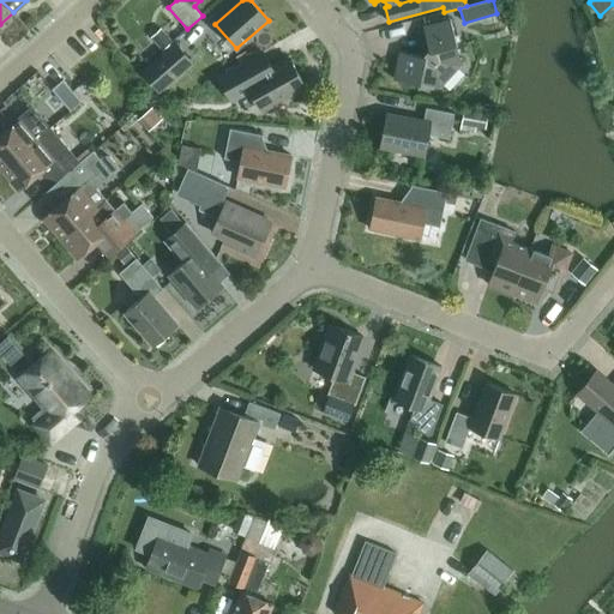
[(440,86),(461,65),(456,46),(458,46),(451,19),(423,26),(429,52),(428,52),(425,55),(425,56),(399,52),(395,79),(421,84),(421,83),(440,86)]
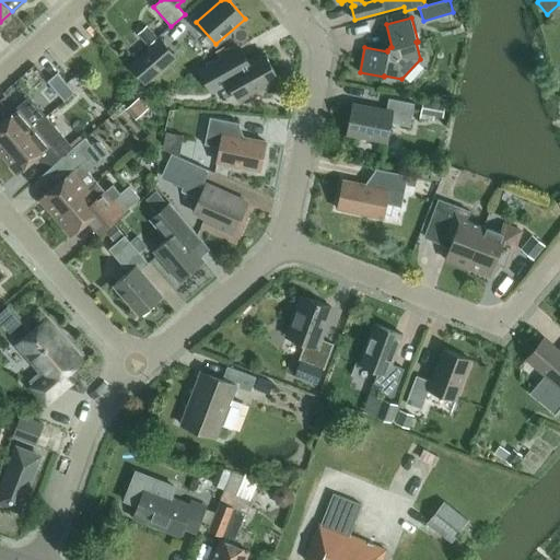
[(158,38),(148,26),(138,35),(149,47),(158,38)]
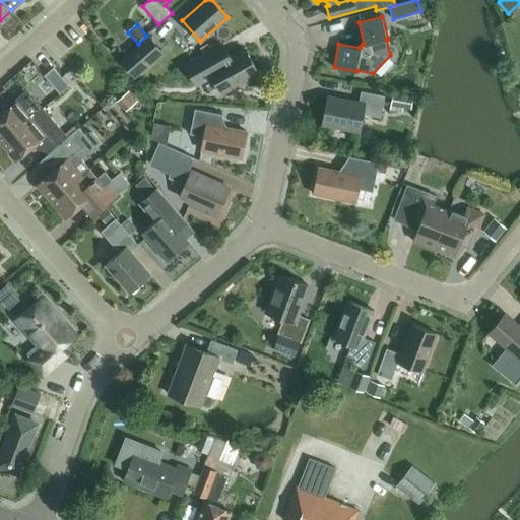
[(165,54),(149,37),(120,61),(135,79),(165,54)]
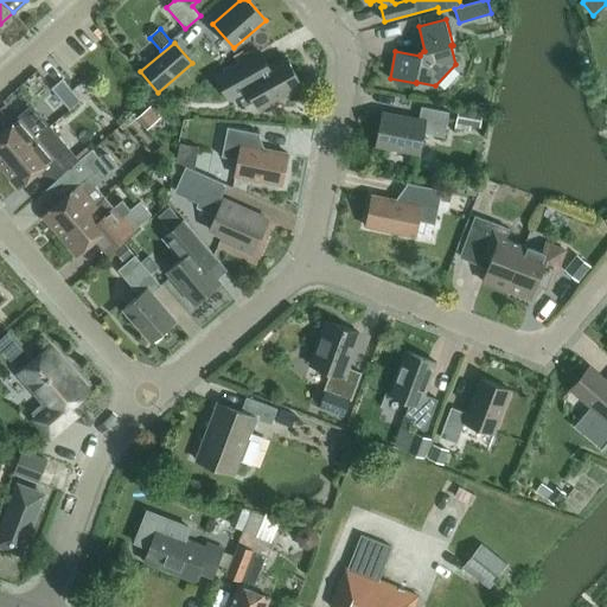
[(260,109),(302,85),(286,57),(262,70),(253,53),(219,72),(229,89),(235,100),(250,93),(260,109)]
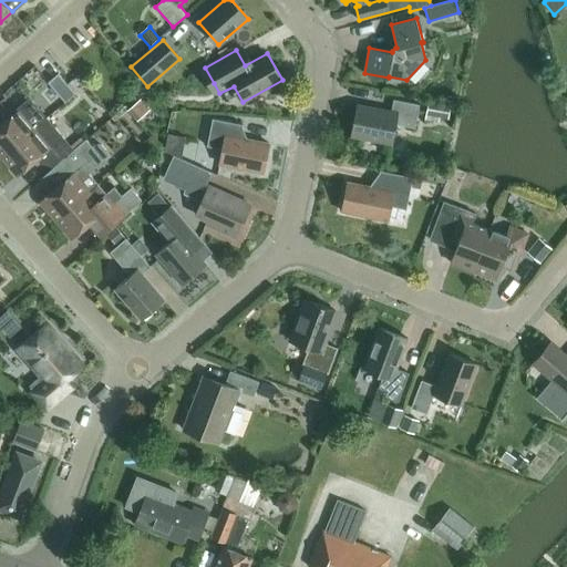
[(65,70),(78,92),(88,86),(74,64),(65,70)]
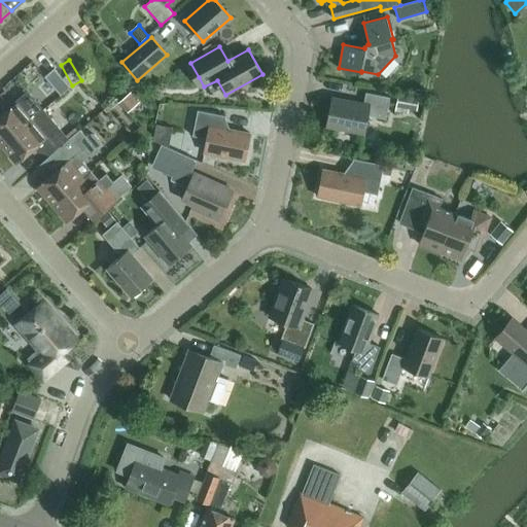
[(61,95),(70,86),(55,68),(44,76),(61,95)]
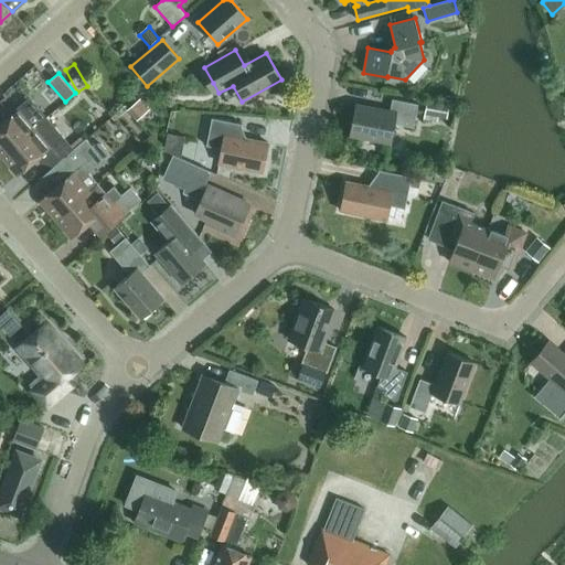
[(19,110),(0,125),(0,153),(2,157),(46,118),(30,97),(25,102),(17,108),(19,110)]
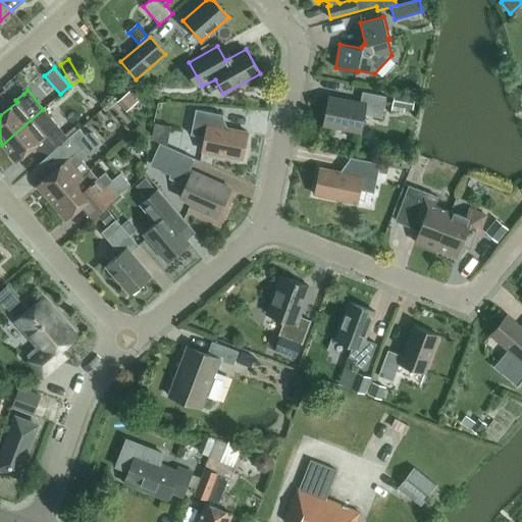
[(382,117),(386,96),(363,91),(360,103),(329,97),(324,123),(361,131),(364,114),(382,117)]
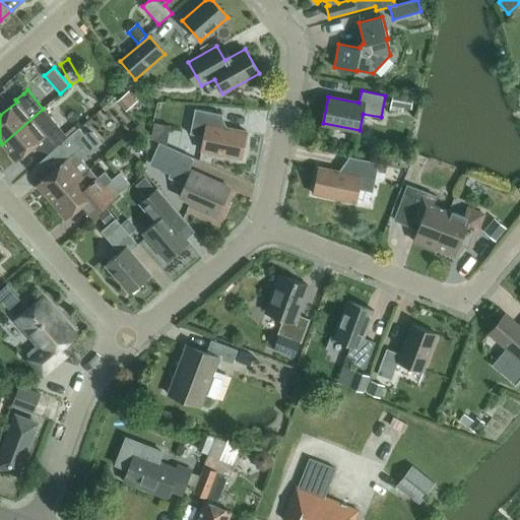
[(137,103),(129,92),(117,103),(126,113),(137,103)]
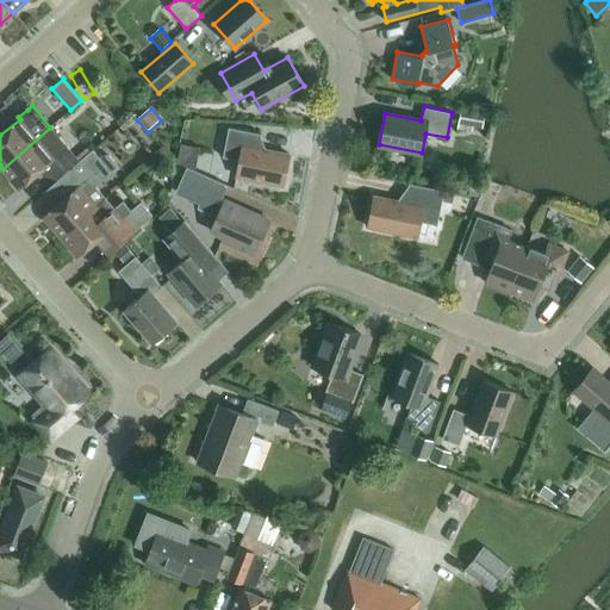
[(483,125),(485,114),(460,110),(459,120),(483,125)]
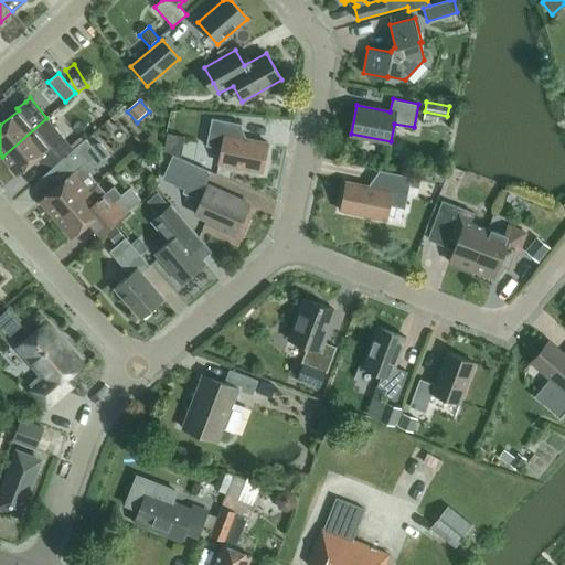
[(46,118),(2,157),(18,174),(43,153),(54,167),(60,161),(74,149),(62,136),(46,118)]
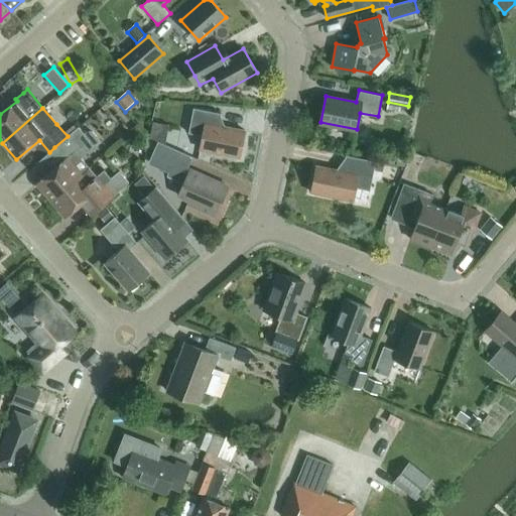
[(240,157),(245,130),(219,125),(222,113),(194,108),(188,133),(203,136),(201,149),(240,157)]
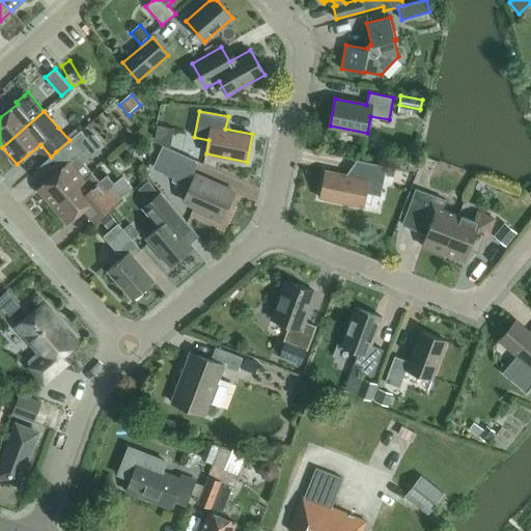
[(66,164),(37,189),(53,206),(84,179),(91,173),(83,163),(98,150),(101,147),(102,145),(102,142),(95,135),(94,134),(91,134),(90,135),(87,137),(81,130),(70,140),(56,151),(66,164)]
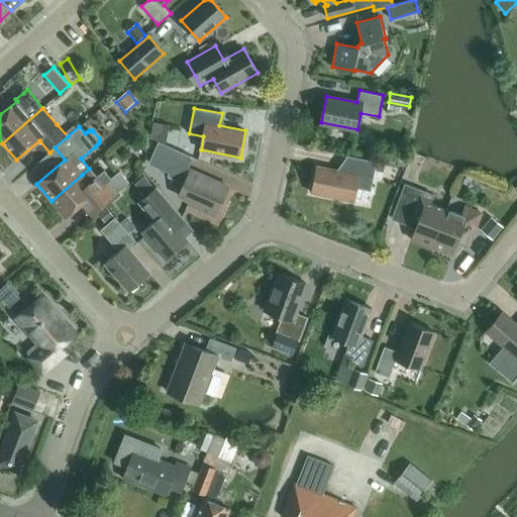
[(160,143),(151,162),(170,170),(168,176),(184,183),(179,195),(190,200),(188,204),(215,216),(228,187),(190,170),(190,171),(188,170),(193,160),(191,159),(191,158),(160,143)]
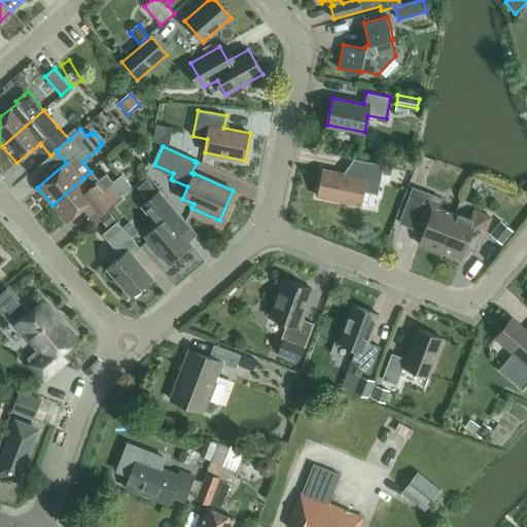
[(393,166),(384,165),(353,159),(350,174),(323,169),(318,197),(361,205),(363,191),(378,194),(382,175),(391,176),(393,166)]
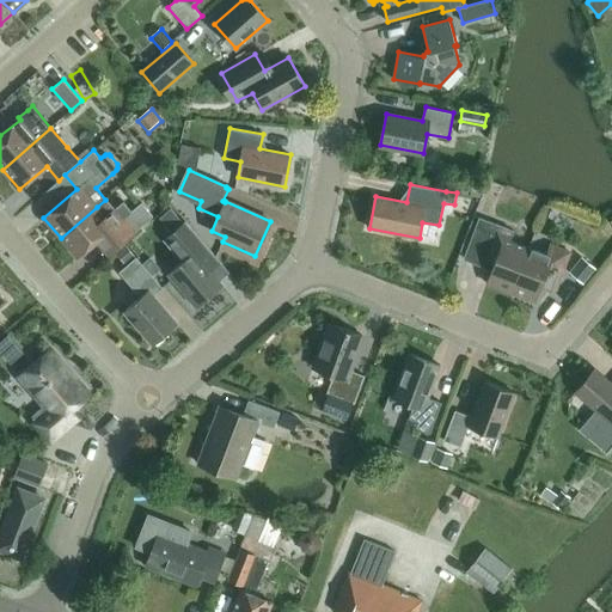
[(97,207),(61,238),(78,257),(97,240),(109,255),(120,245),(154,215),(142,202),(130,212),(123,202),(115,209),(105,200),(97,207)]
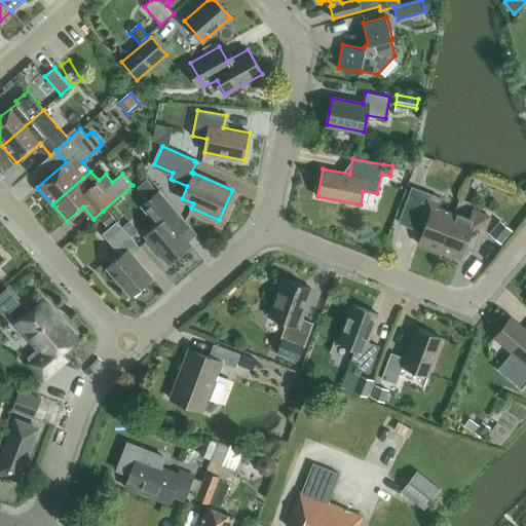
[(189,224),(159,190),(157,192),(147,181),(138,189),(147,200),(144,203),(160,222),(145,235),(170,263),(190,245),(180,232),(189,224)]
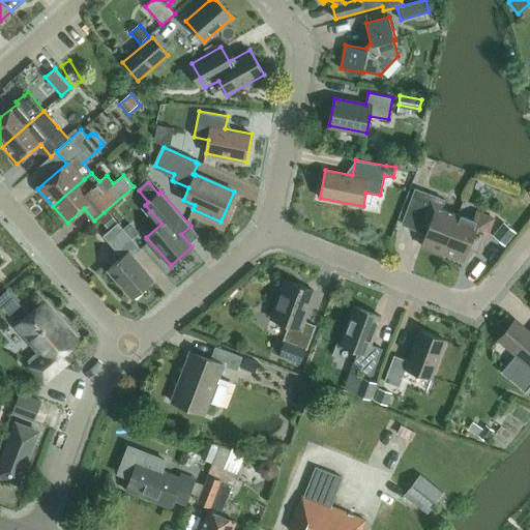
[(421,245),(443,254),(458,214),(442,208),(445,200),(415,188),(402,224),(427,233),(421,245)]
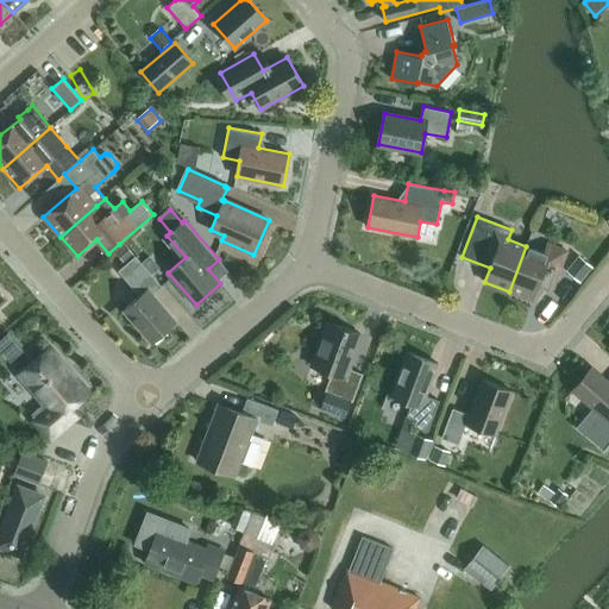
[(124,243),(114,251),(126,264),(136,256),(124,243)]
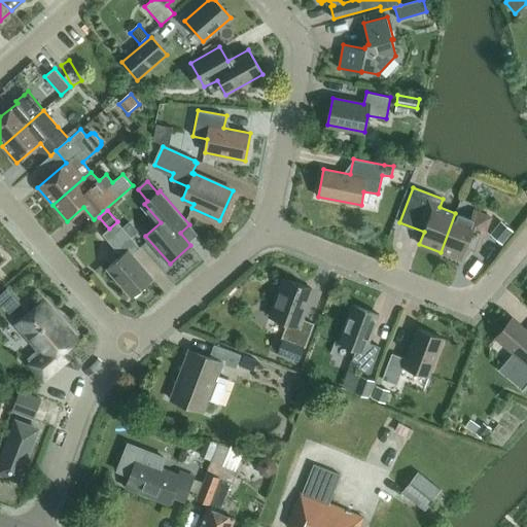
[(441,252),(463,260),(469,246),(481,250),(494,218),(473,210),(470,219),(455,213),(441,252)]
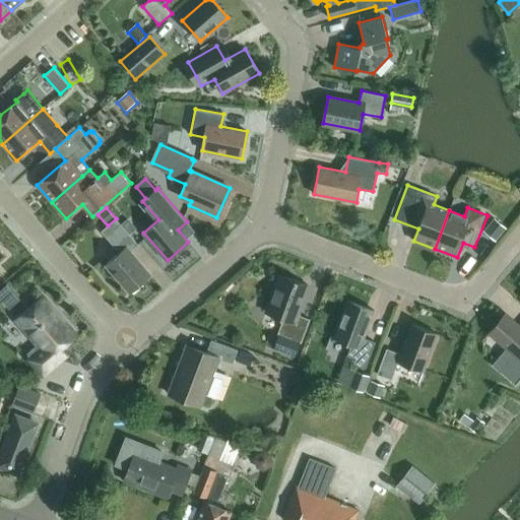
[(128,217),(121,224),(129,234),(137,228),(128,217)]
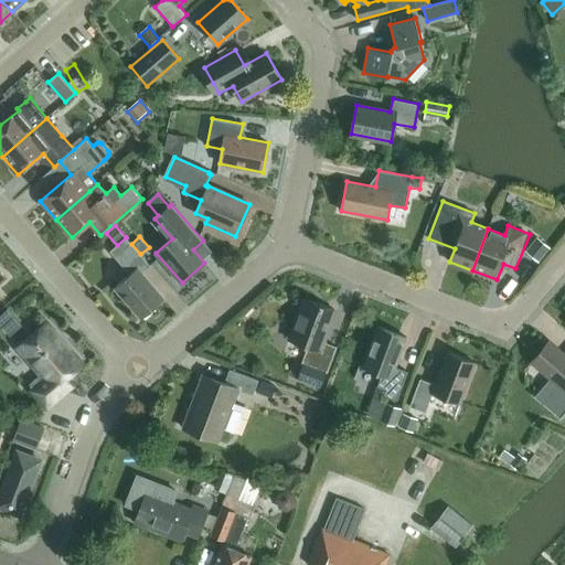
[(130,274),(115,287),(141,318),(163,298),(141,273),(150,265),(140,254),(131,244),(126,237),(117,245),(110,251),(130,274)]
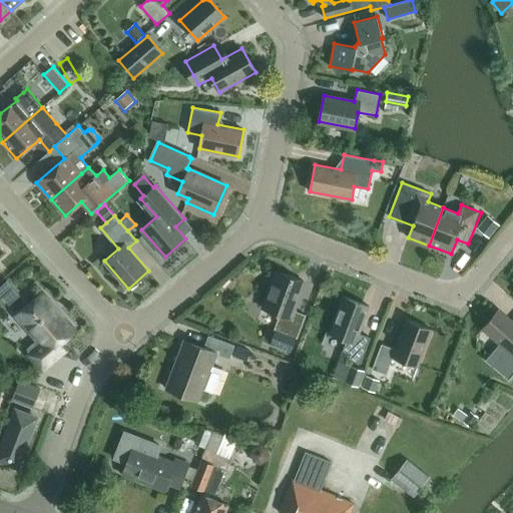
[(481,230),(489,236),(499,223),(490,216),(485,222),(486,224),(481,230)]
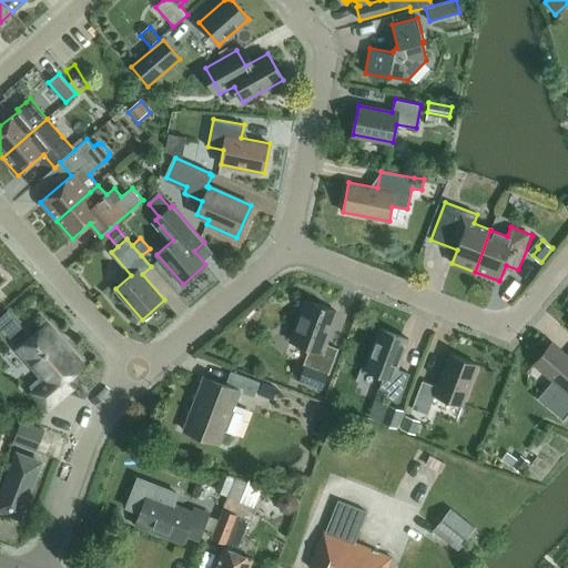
[(292,342),(310,348),(303,365),(297,363),(292,377),(322,388),(327,374),(330,374),(338,348),(325,343),(336,312),(306,301),(292,342)]
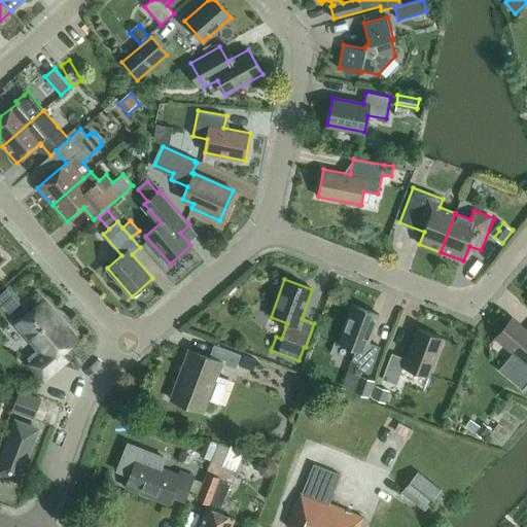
[(14,315),(26,304),(11,289),(0,300),(14,315)]
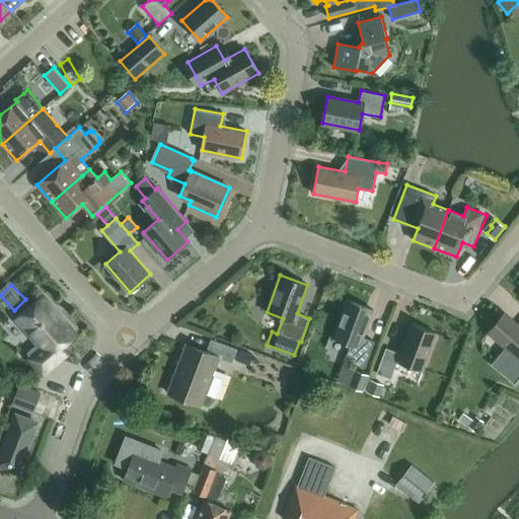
[(57,344),(71,330),(43,297),(17,318),(39,343),(27,353),(31,358),(30,359),(43,372),(65,353),(57,344)]
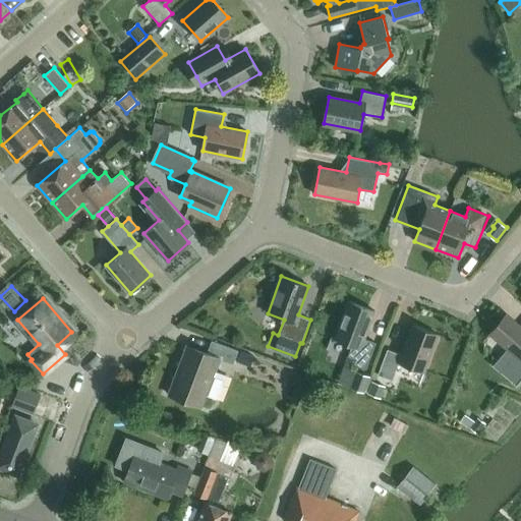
[(366,369),(375,342),(364,338),(374,310),(349,300),(335,339),(352,345),(348,356),(356,359),(354,364),(366,369)]
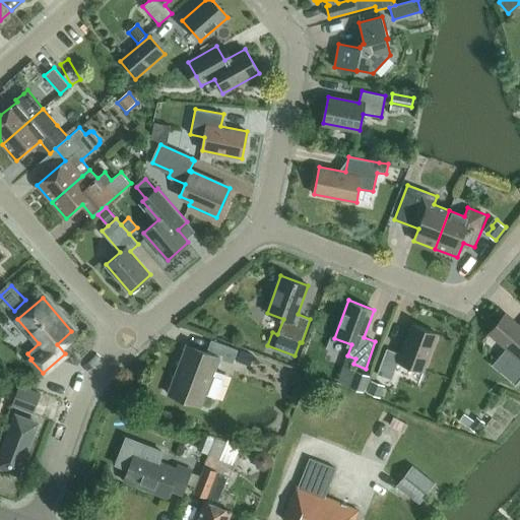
[(519,325),(506,313),(489,333),(516,355),(502,373),(518,386),(519,383),(519,325)]
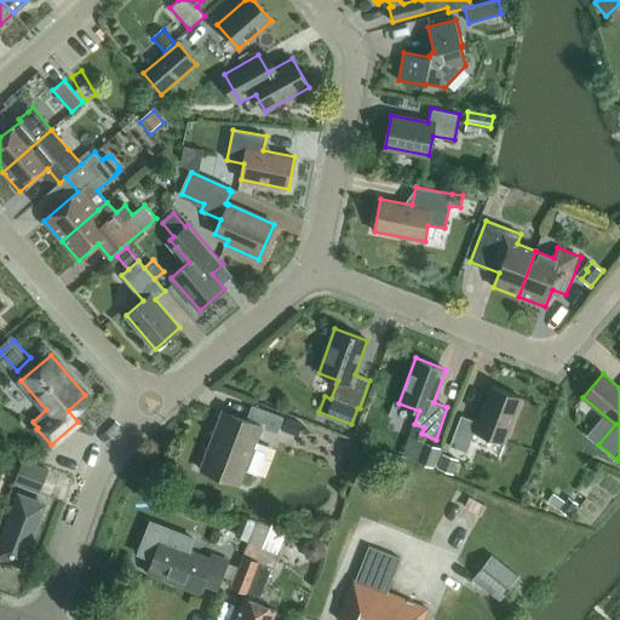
[(522,399),(491,386),(477,422),(461,415),(449,446),(466,452),(475,431),(505,443),(522,399)]
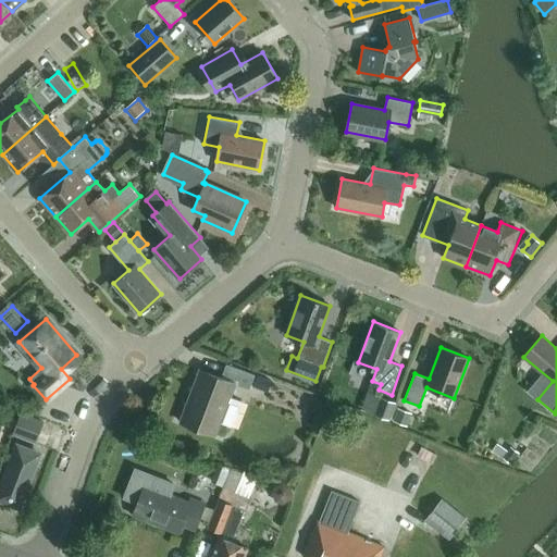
[(255,374),(226,363),(221,378),(199,370),(180,421),(215,435),(220,423),(233,428),(243,403),(230,398),(235,384),(249,390),(255,374)]
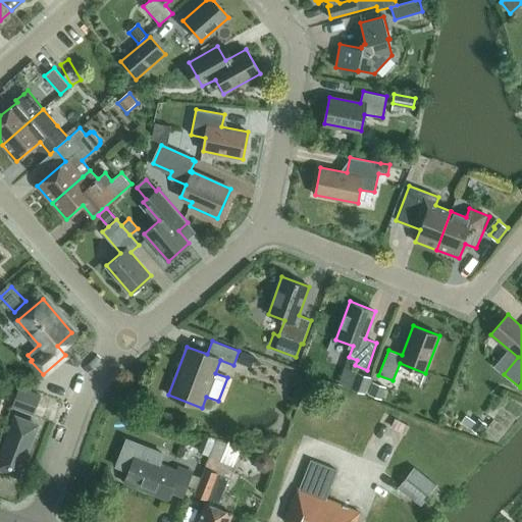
[(251,367),(255,356),(242,352),(238,362),(251,367)]
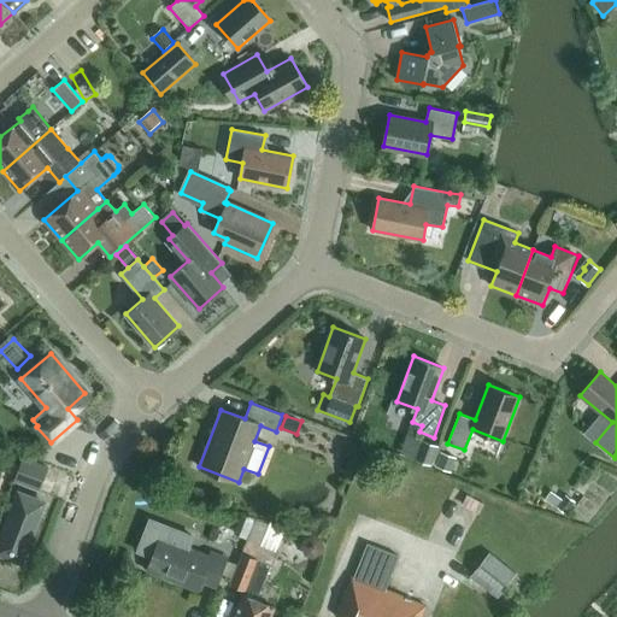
[(360,444),(353,440),(346,441),(341,448),(342,457),(350,460),(357,459),(362,452),(360,444)]
